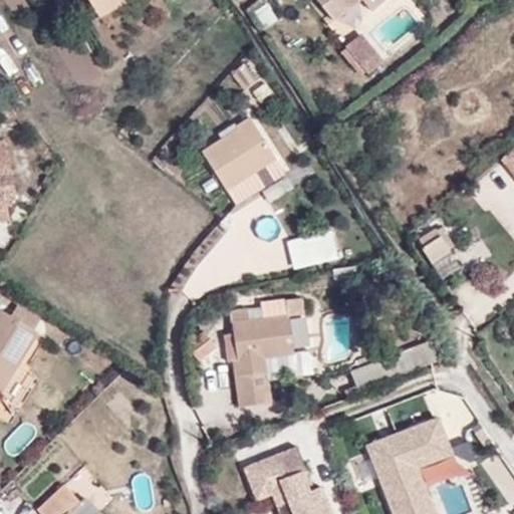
[(89,0),(100,18),(125,2),(123,0),(89,0)]
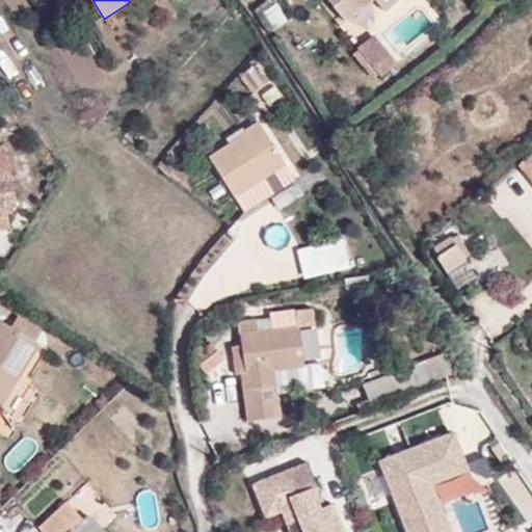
[(327,0),(346,22),(372,0),(374,0),(384,10),(396,0),(327,0)]
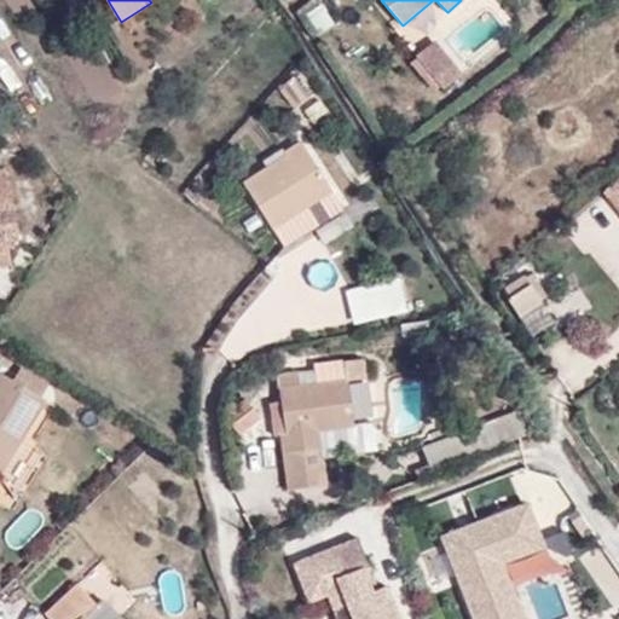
[(331,28),(319,6),(306,15),(318,35),(331,28)]
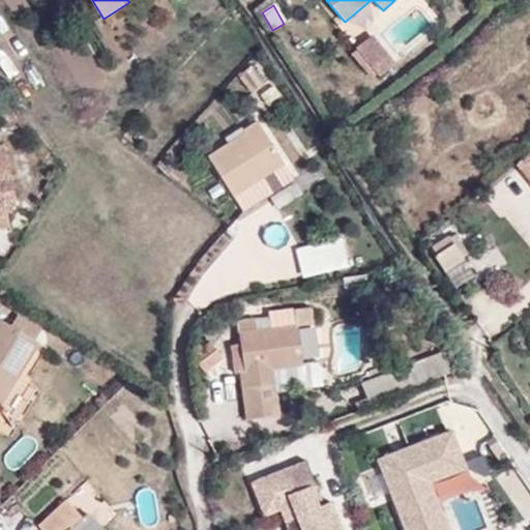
[(375,42),(361,54),(373,67),(387,56),(375,42)]
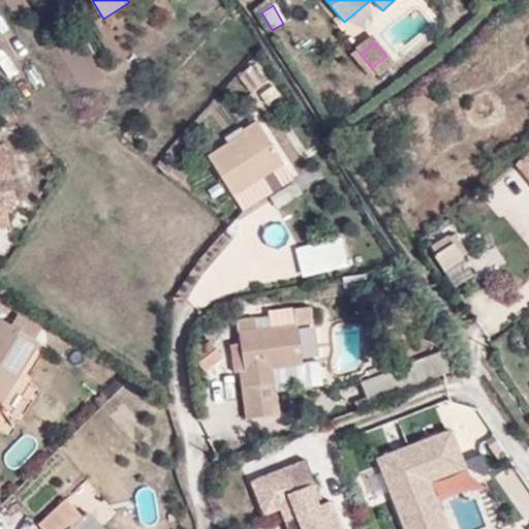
[(393,64),(386,56),(372,67),(379,75),(393,64)]
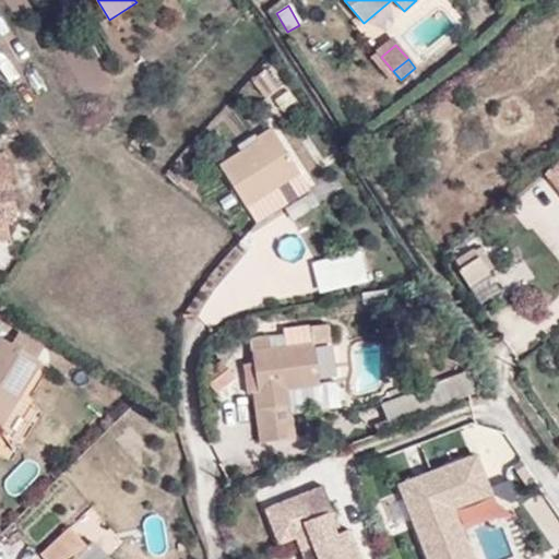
[(258,141),(219,165),(244,203),(298,171),(270,127),(256,137),(258,141)]
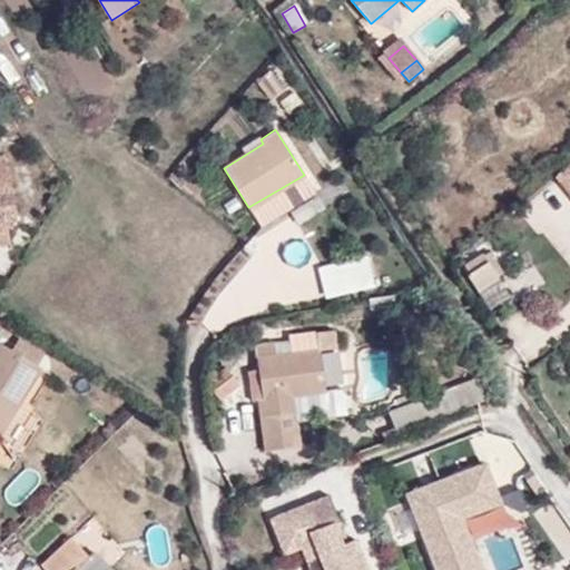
[(419,158),(412,149),(397,160),(404,170),(419,158)]
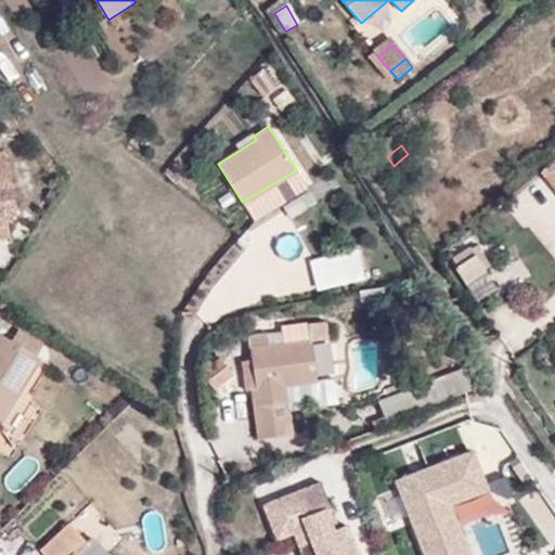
[(5,152),(0,153),(0,223),(9,222),(16,221),(18,217),(5,152)]
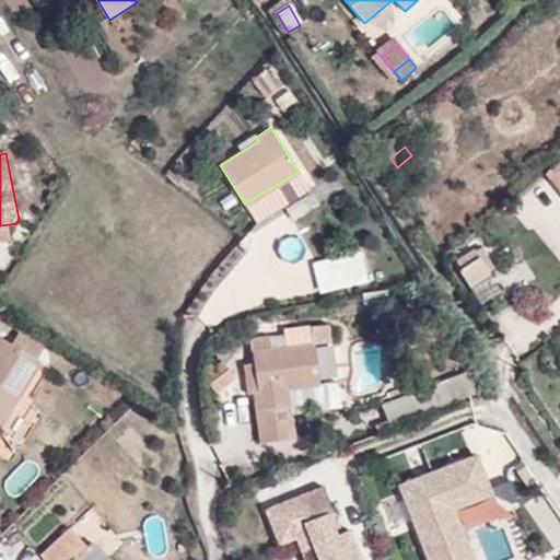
[(559,159),(547,171),(552,177),(559,170),(559,159)]
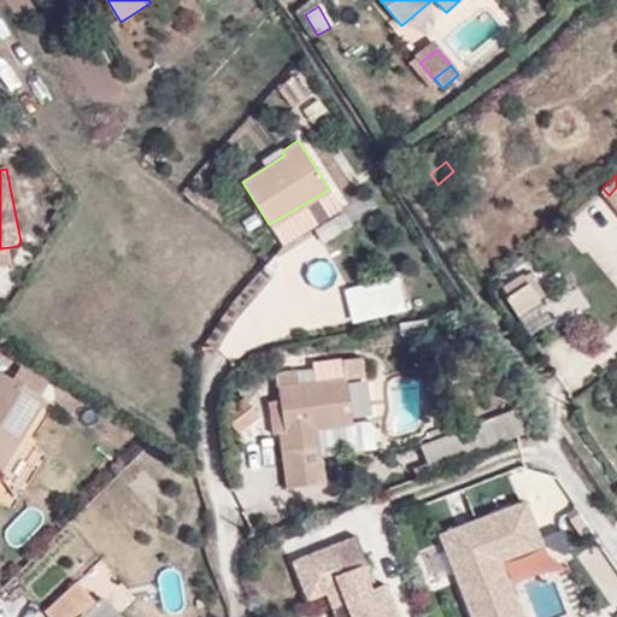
[(280,241),(339,204),(329,189),(269,224),(280,241)]
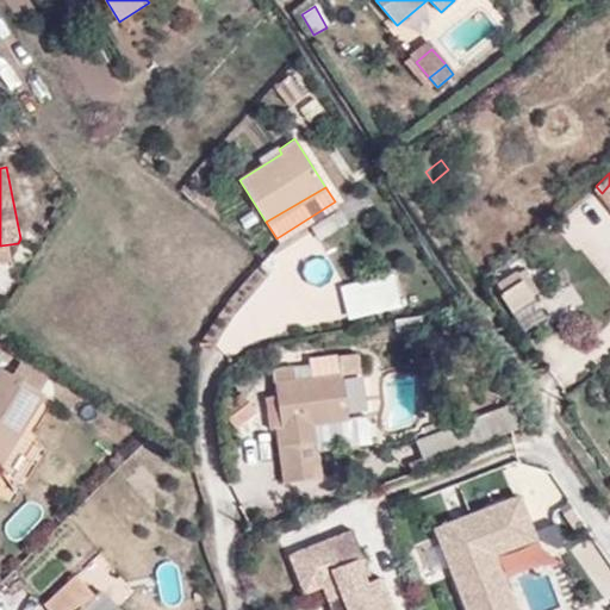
[(0,263),(13,261),(10,244),(0,246),(0,263)]
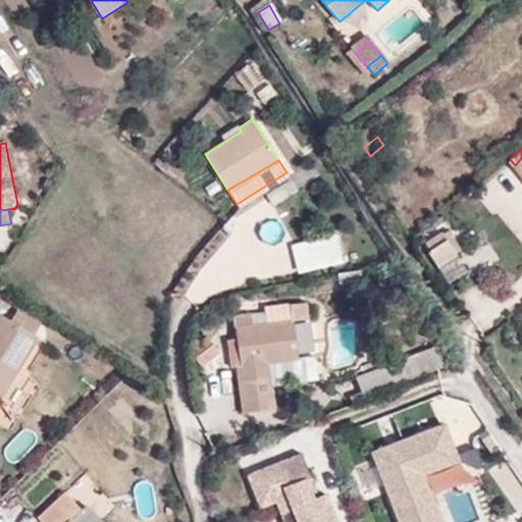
[(425,248),(438,267),(458,255),(448,240),(453,237),(450,231),(425,248)]
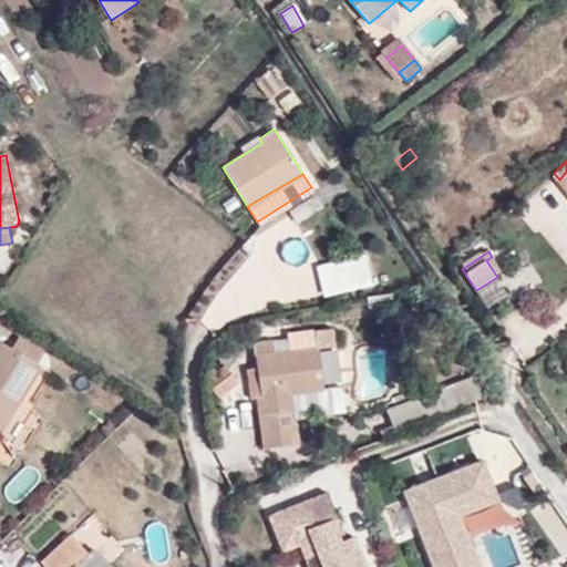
[(486,260),(497,277),(503,274),(492,257),(486,260)]
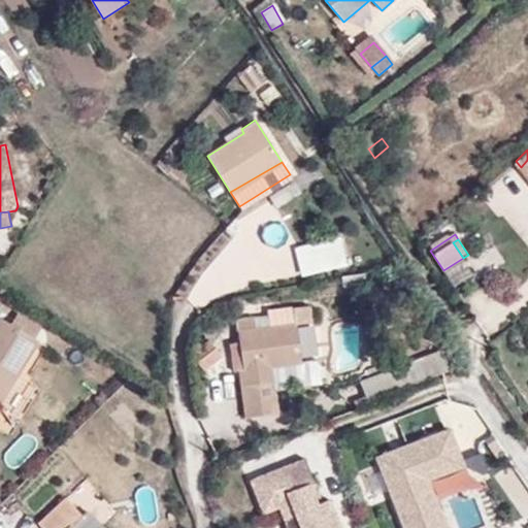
[(344,272),(342,245),(301,249),(303,275),(344,272)]
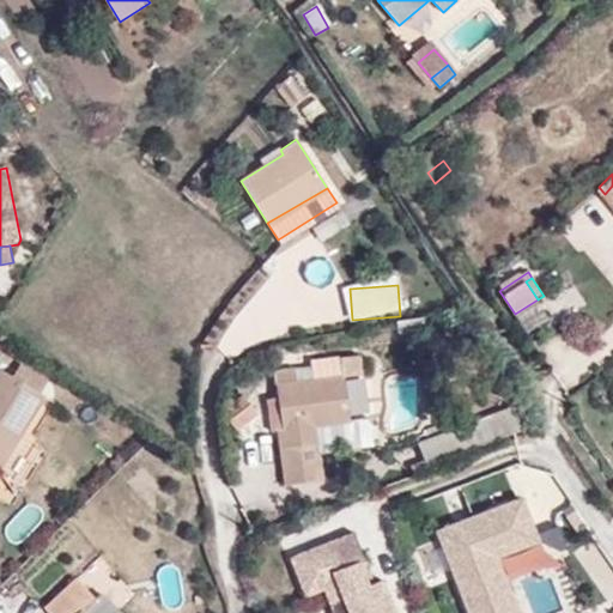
[(538,299),(515,314),(528,334),(551,320),(538,299)]
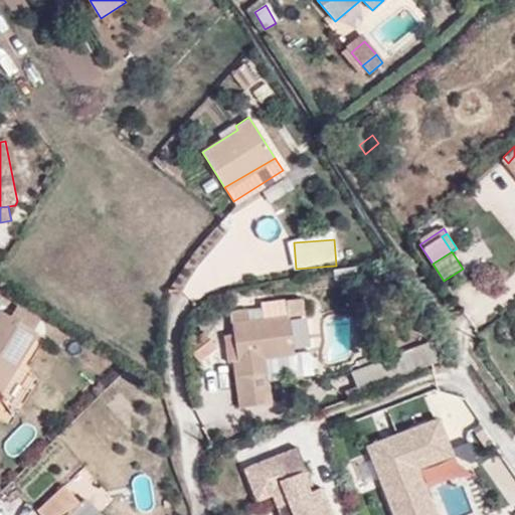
[(289,316),(294,353),(310,351),(304,300),(287,302),(287,299),(262,303),(264,319),(289,316)]
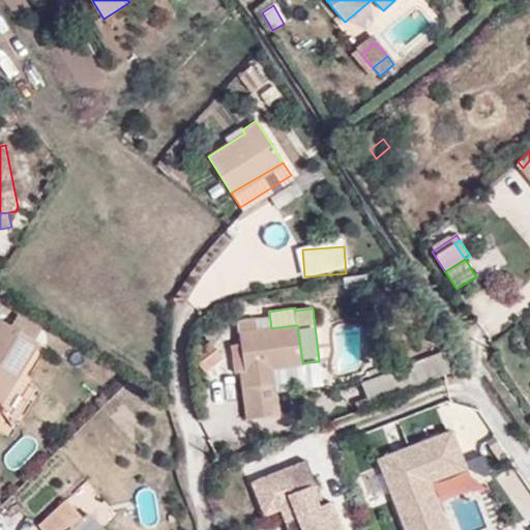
[(37,343),(3,321),(0,326),(0,402),(16,378),(37,343)]
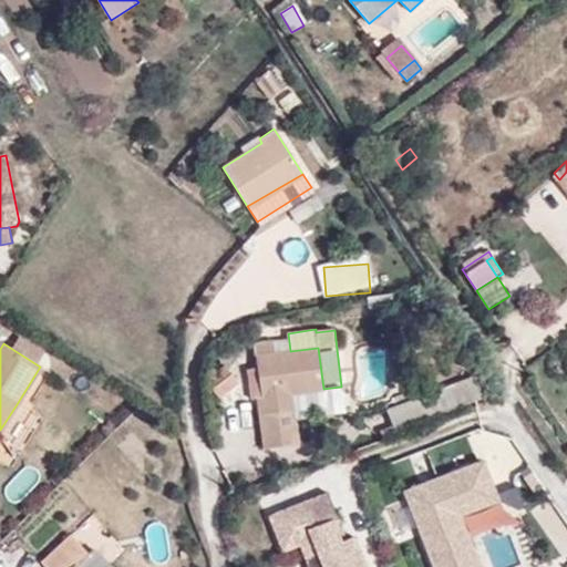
[(323,389),(318,348),(290,351),(258,356),(259,368),(261,383),(264,397),(258,397),(265,447),(298,443),(292,393),(323,389)]
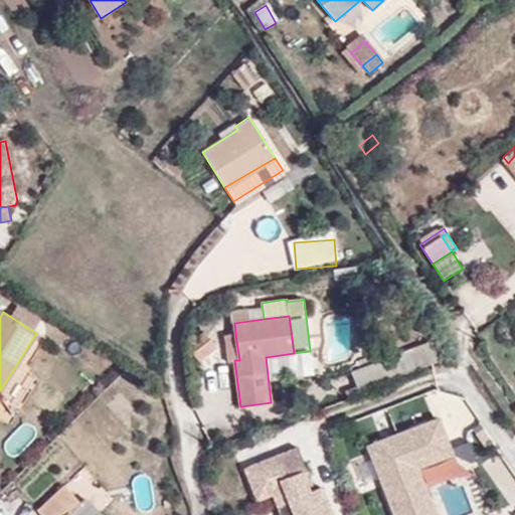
[(218,347),(205,332),(188,345),(199,361),(218,347)]
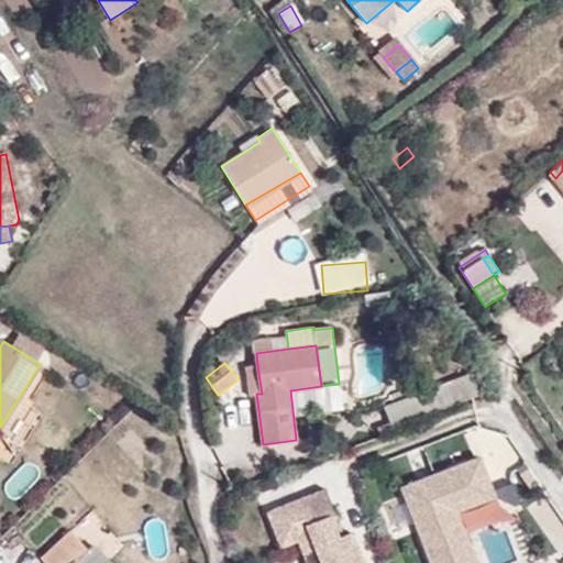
[(250,382),(260,381),(257,365),(247,367),(250,382)]
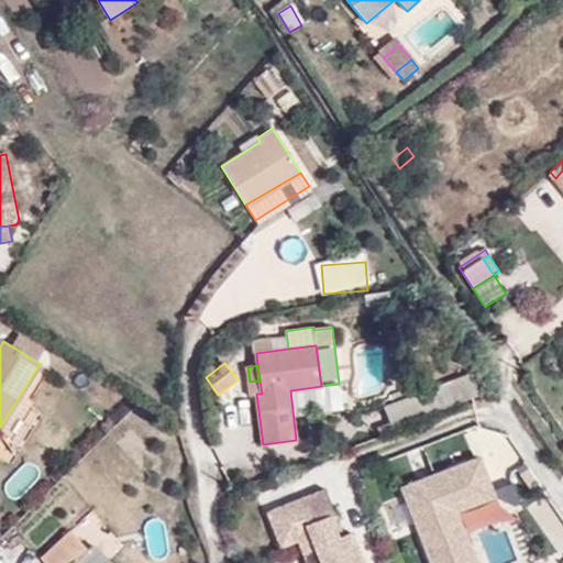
[(386,408),(394,429),(478,397),(471,375),(386,408)]
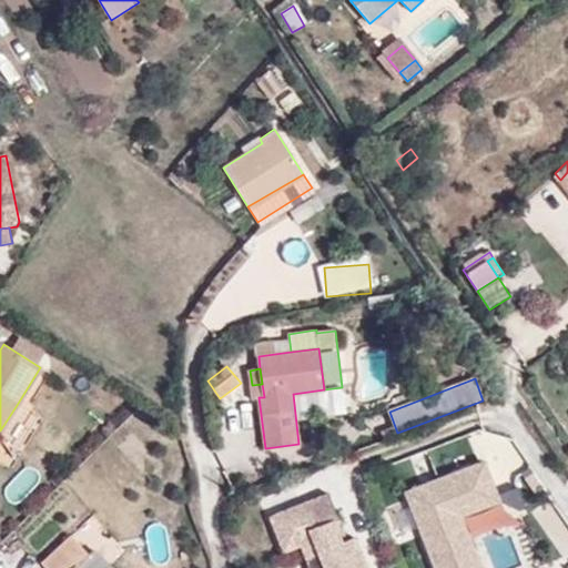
[(37,417),(17,405),(0,430),(0,435),(18,447),(37,417)]
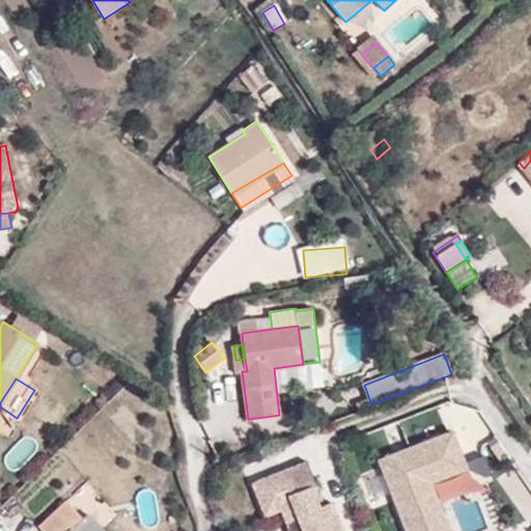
[(447,530),(429,485),(465,471),(452,434),(378,463),(404,530),(447,530)]
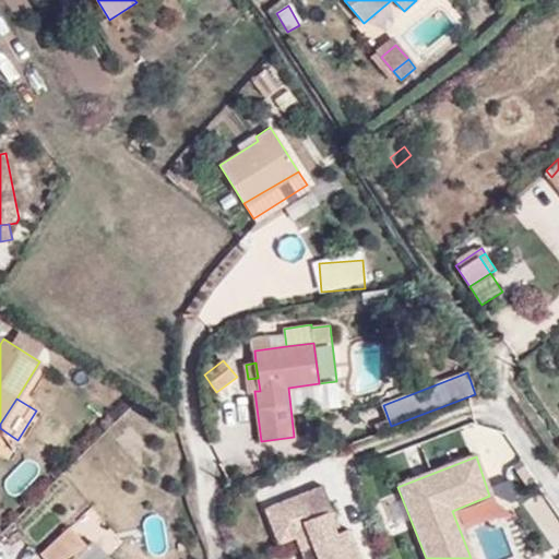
[(294,550),(307,545),(311,558),(354,558),(344,530),(336,534),(336,533),(331,535),(323,514),(329,512),(319,487),(260,510),(272,544),(288,537),(294,550)]
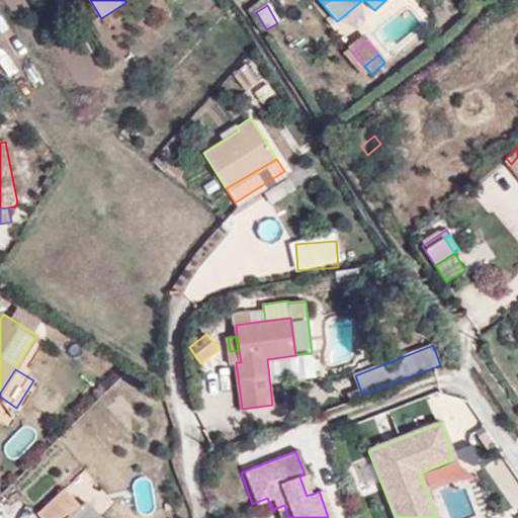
[(312,494),(305,475),(299,477),(307,496),(312,494)]
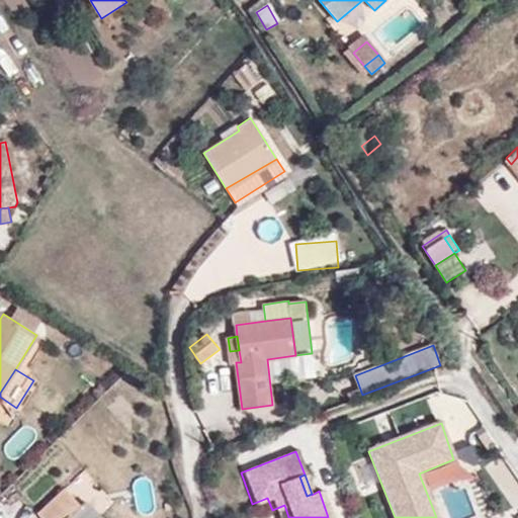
[(71,517),(81,508),(66,493),(39,516),(41,517),(71,517)]
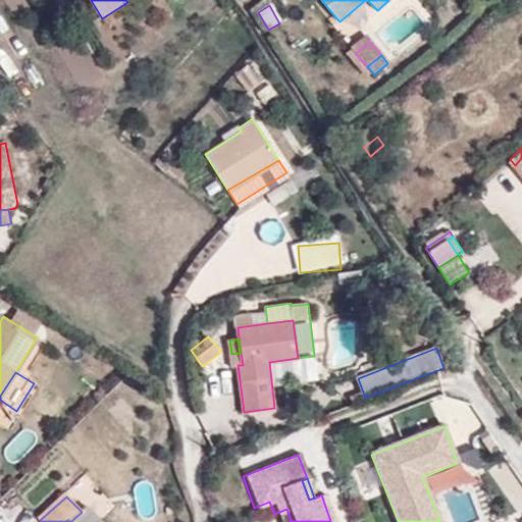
[(100,521),(87,508),(82,512),(71,521),(100,521)]
